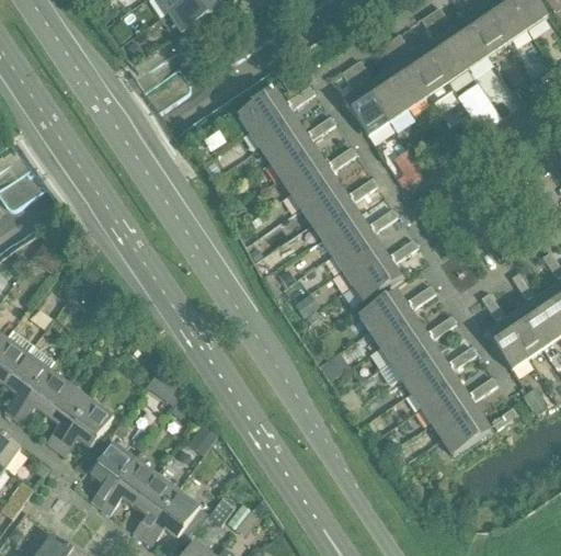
[(159,0),(167,12),(184,0),(159,0)]
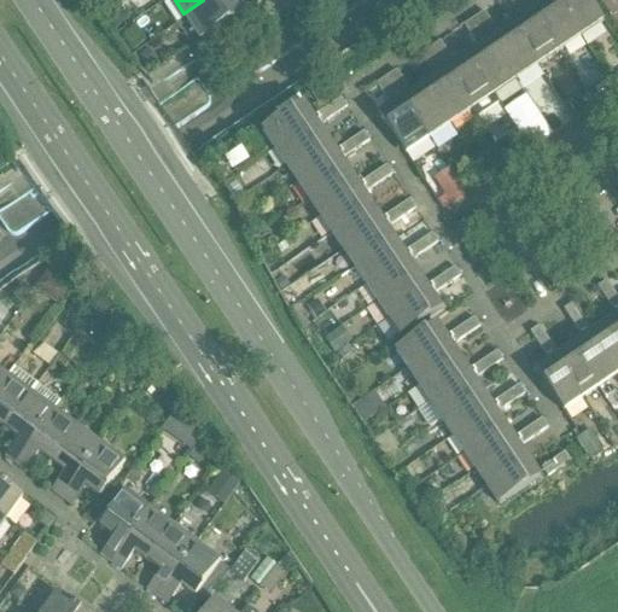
[(203,0),(184,13),(199,35),(251,0),(203,0)]
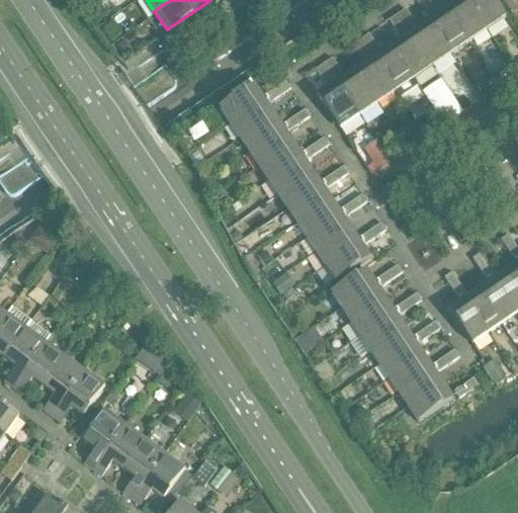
[(427,17),(449,52),(467,39),(440,0),(428,0),(436,11),(427,17)]
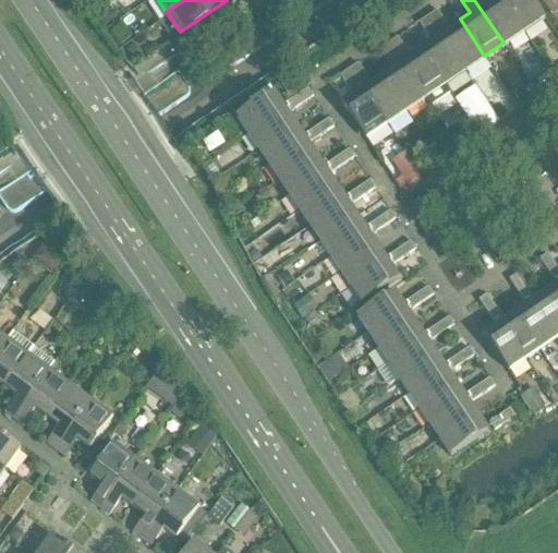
[(474,0),(504,43),(523,29),(502,0),(488,0),(474,0)]
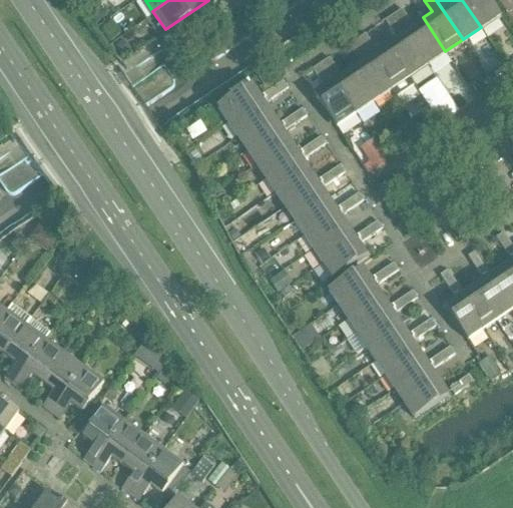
[(462,0),(481,27),(499,14),(489,0),(462,0)]
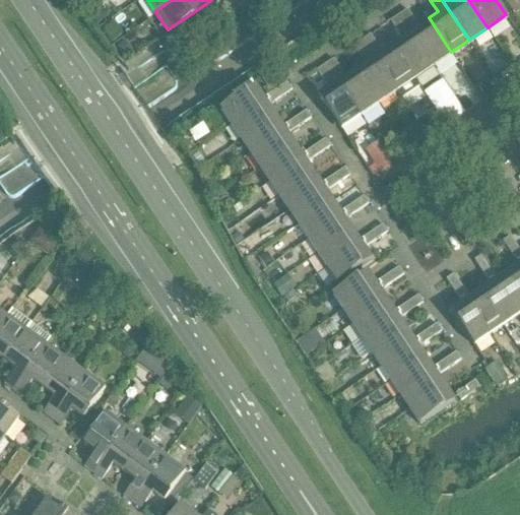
[(108,14),(99,1),(87,8),(96,21),(108,14)]
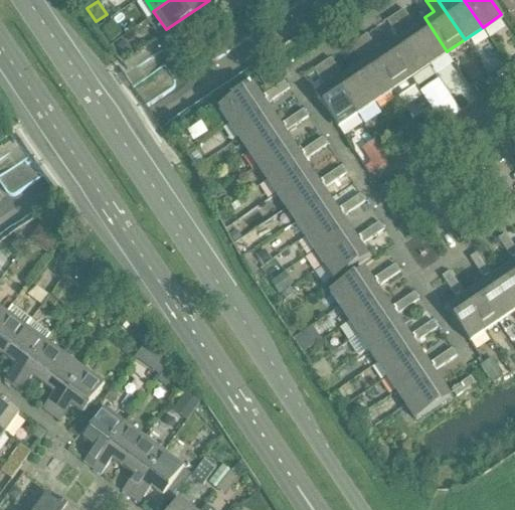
[(394,11),(428,63),(447,51),(424,17),(414,24),(402,6),(394,11)]
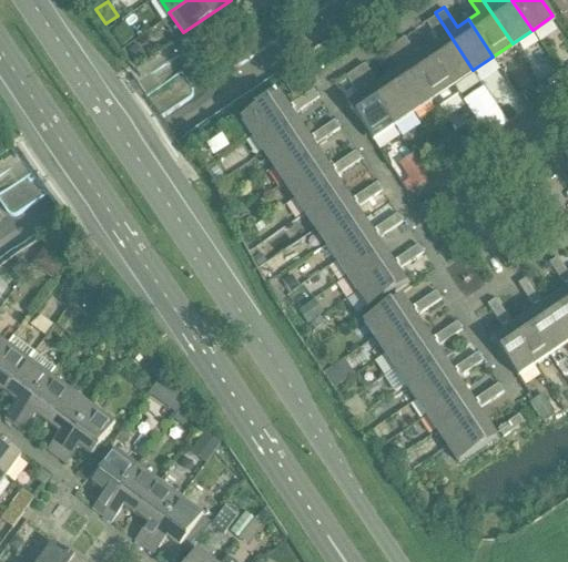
[(473,70),(435,12),(425,19),(438,39),(428,46),(453,83),(473,70)]
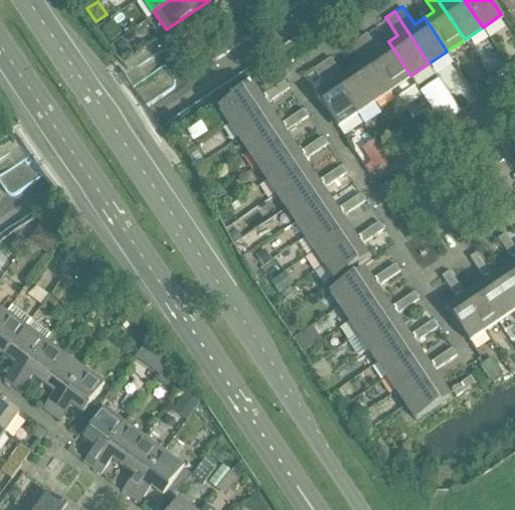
[(366,30),(357,36),(392,88),(396,95),(414,82),(410,75),(388,41),(378,48),(366,30)]
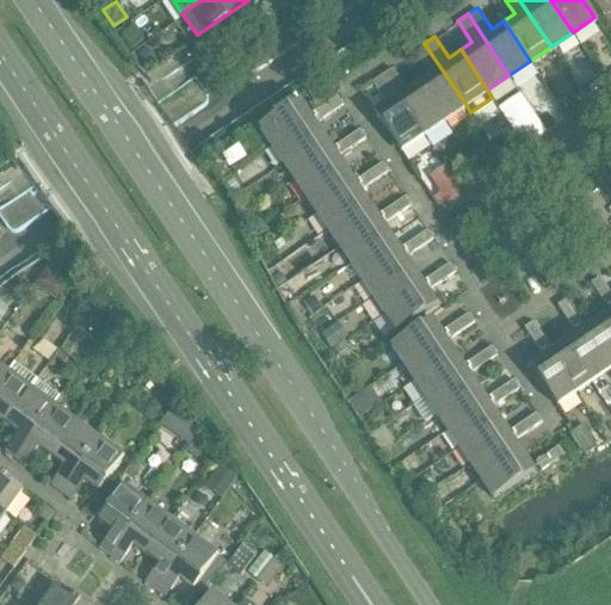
[(146,42),(136,49),(144,62),(155,54),(146,42)]
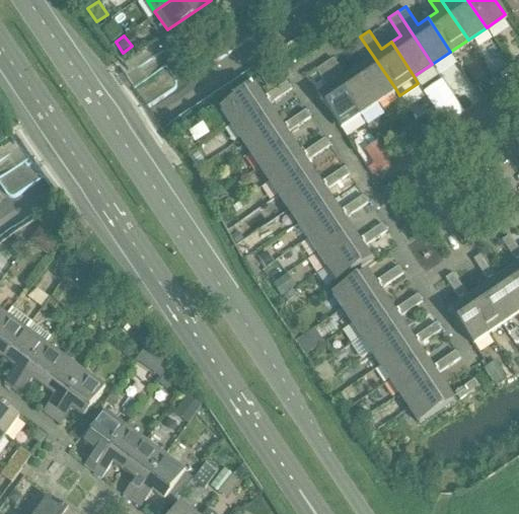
[(354,67),(377,100),(395,88),(360,37),(352,42),(364,60),(354,67)]
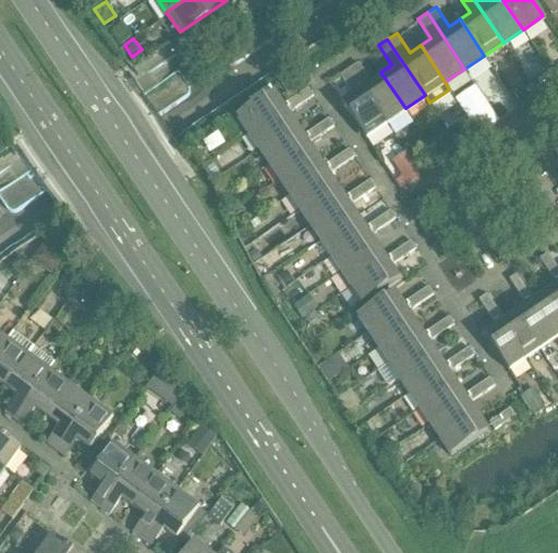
[(405,108),(380,72),(371,79),(358,59),(348,65),(386,121),(405,108)]
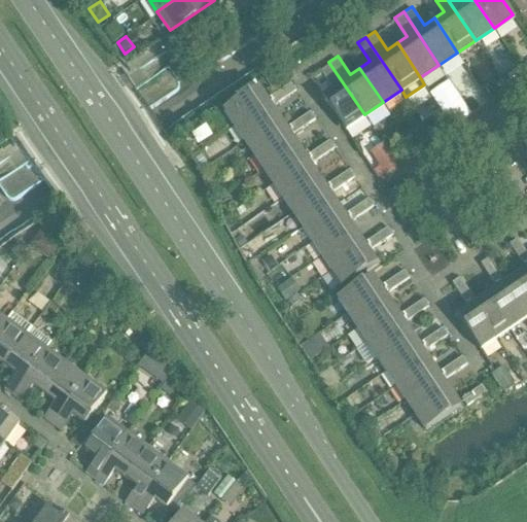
[(364,114),(328,62),(320,68),(332,85),(322,93),(345,128),(364,114)]
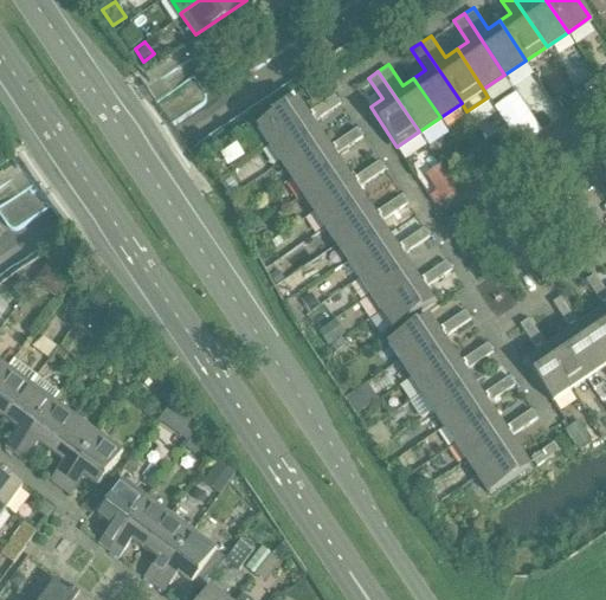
[(563,89),(552,97),(561,114),(573,105),(563,89)]
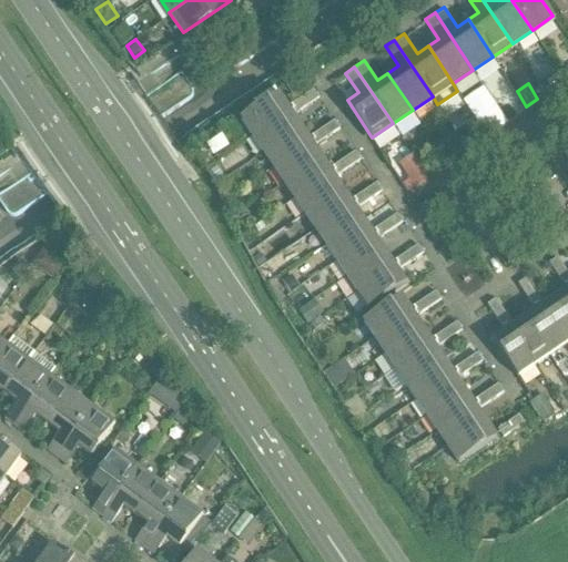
[(300,94),(305,103),(318,94),(313,85),(300,94)]
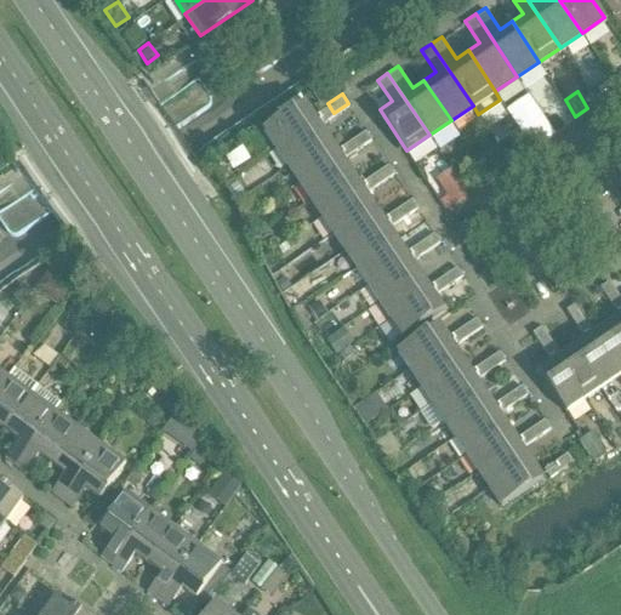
[(263,127),(275,144),(315,117),(313,113),(305,100),(263,127)]
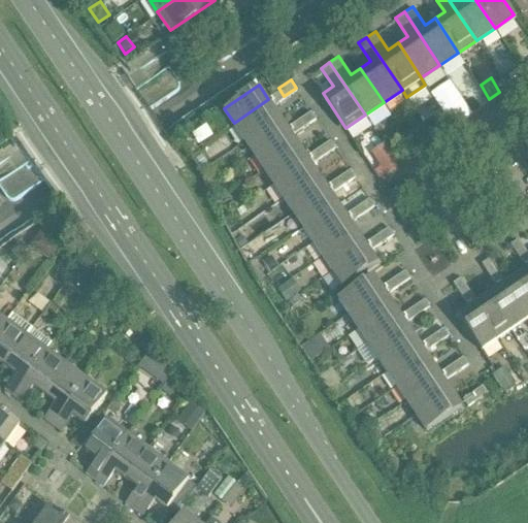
[(284,96),(278,88),(266,96),(268,99),(234,123),(243,137),(278,113),(271,104),(284,96)]
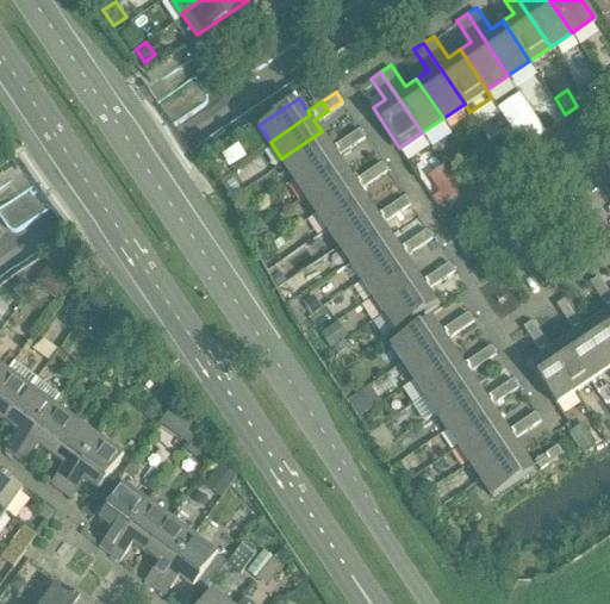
[(509,123),(487,138),(500,157),(522,143),(509,123)]
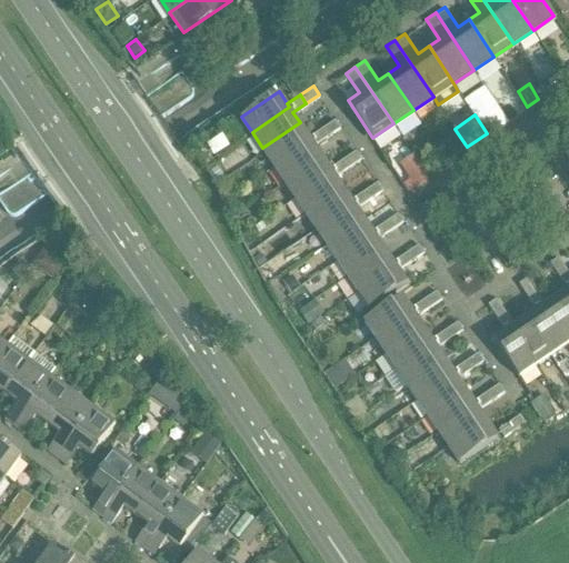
[(321,126),(327,134),(340,126),(335,117),(321,126)]
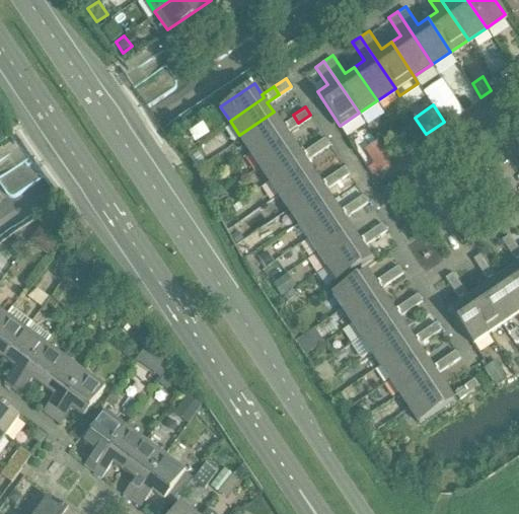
[(274,112),(239,135),(249,149),(283,127),(281,123),(274,112)]
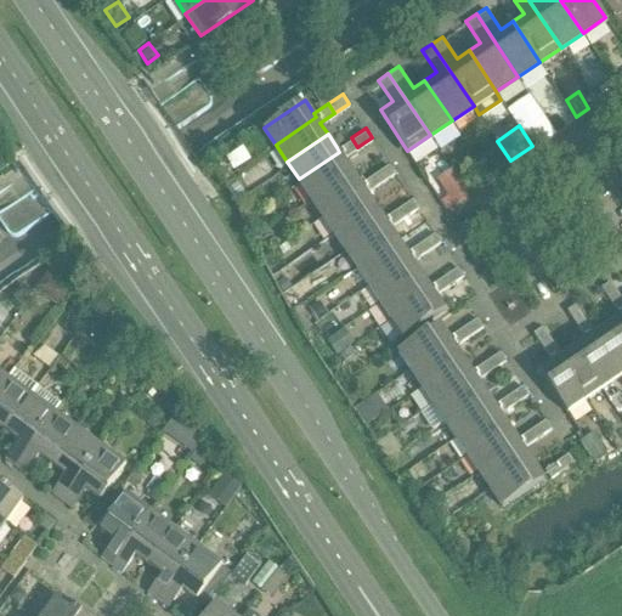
[(357,147),(351,137),(337,147),(339,152),(299,179),(310,196),(351,169),(343,157),(357,147)]
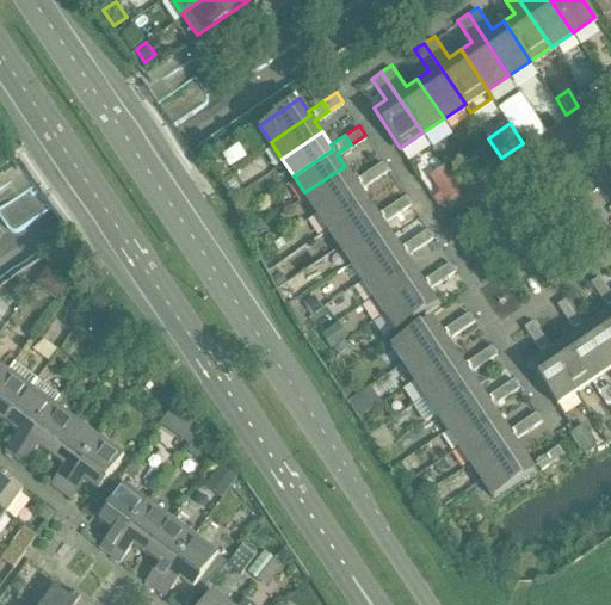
[(4,141),(0,142),(0,165),(11,159),(10,156),(4,141)]
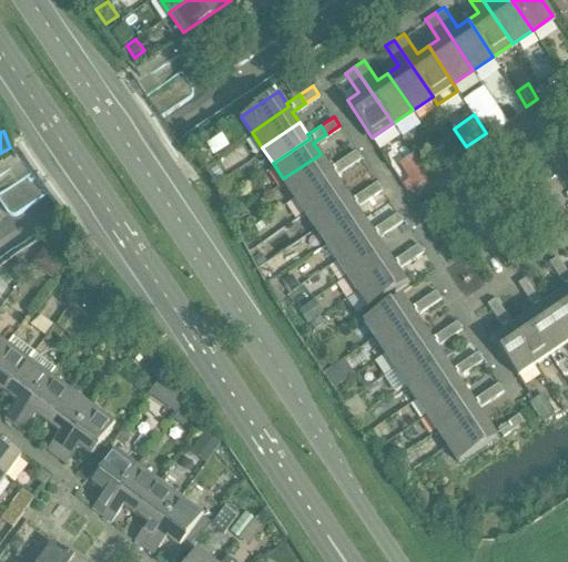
[(342,156),(347,165),(361,156),(355,147),(342,156)]
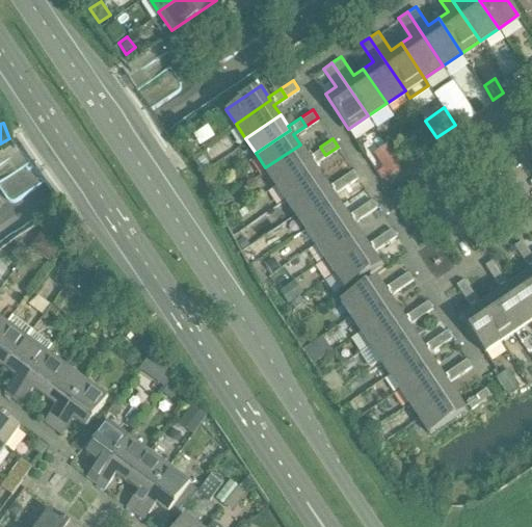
[(387,170),(399,162),(384,140),(372,149),(387,170)]
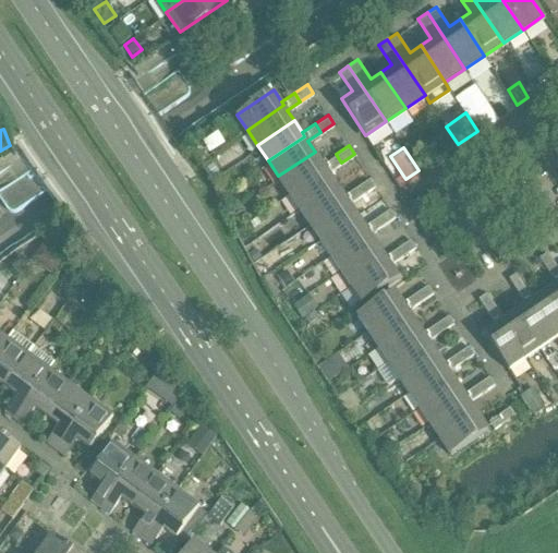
[(315,152),(278,176),(289,191),(325,167),(323,163),(315,152)]
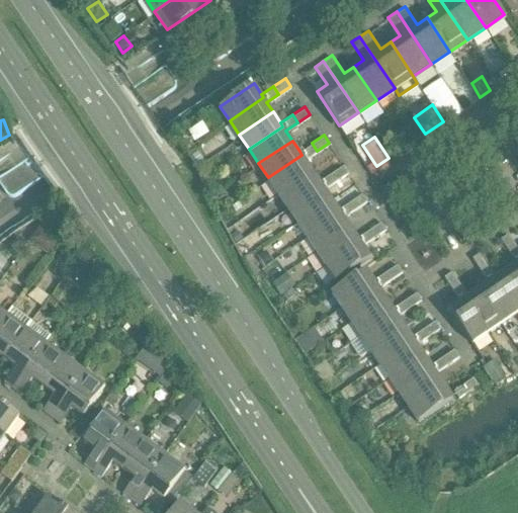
[(317,151),(312,143),(299,151),(301,155),(268,177),(277,191),(312,169),(305,159),(317,151)]
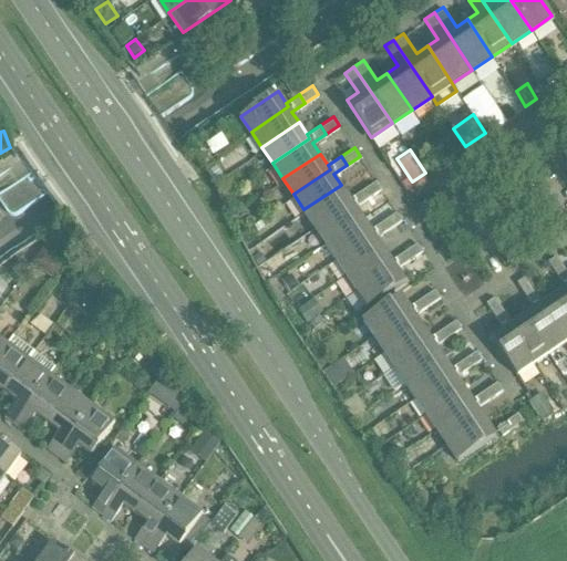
[(214,160),(207,165),(214,175),(220,170),(214,160)]
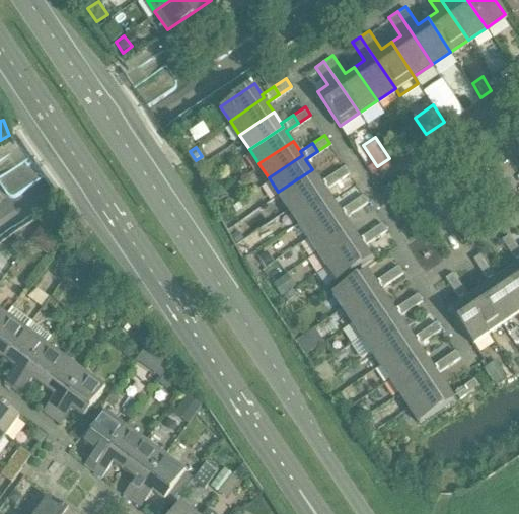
[(331,172),(337,179),(349,171),(344,164),(331,172)]
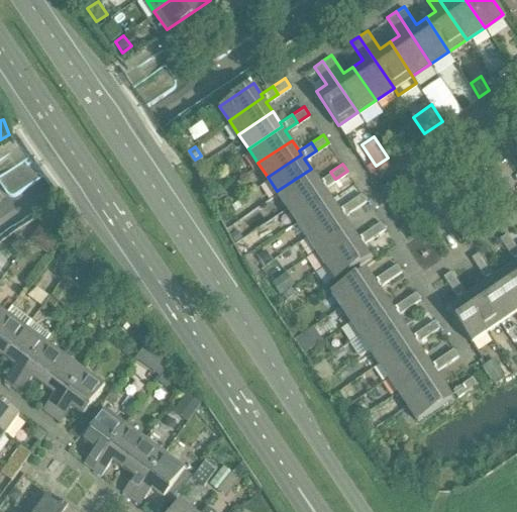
[(311,169),(277,191),(287,205),(320,183),(318,180),(311,169)]
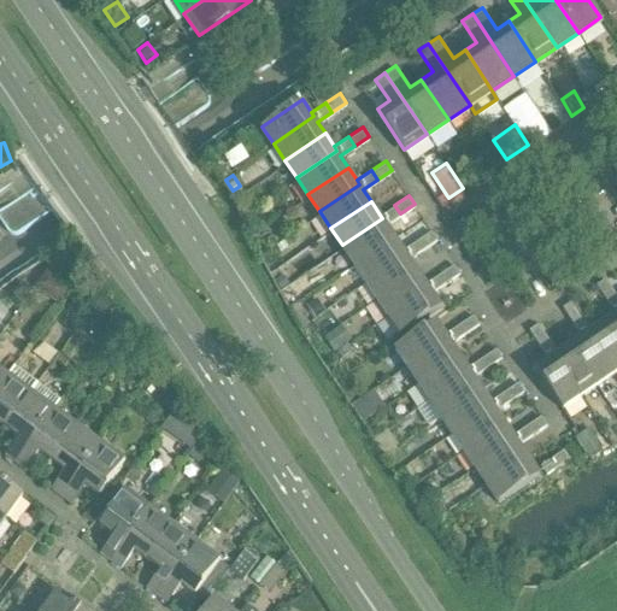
[(353,263),(394,235),(386,223),(400,213),(394,205),(380,215),(382,218),(342,245),(353,263)]
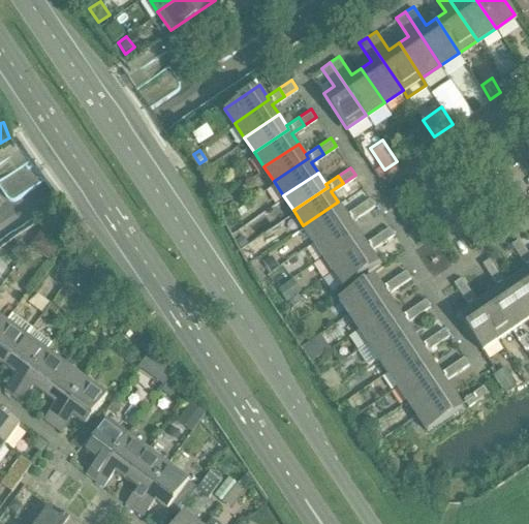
[(358,205),(363,212),(375,204),(370,196),(358,205)]
